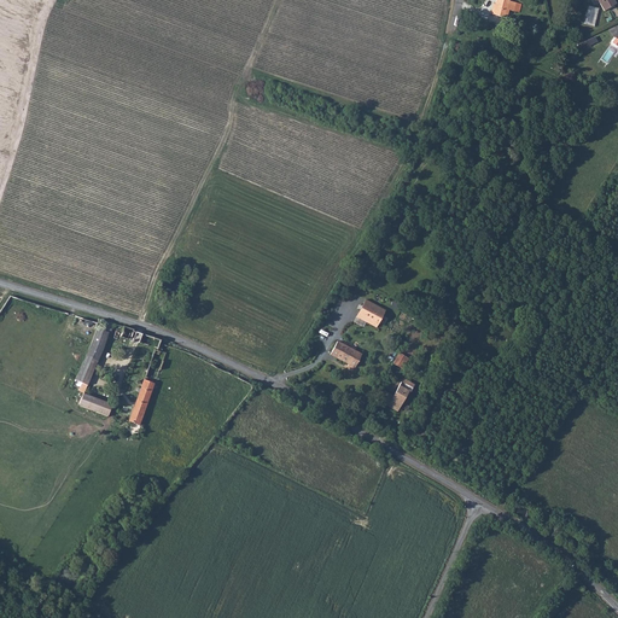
[(505,17),(507,10),(508,10),(513,11),(516,3),(509,1),(508,0),(496,0),(495,4),(494,4),(493,9),(494,10),(493,15),(505,17)]
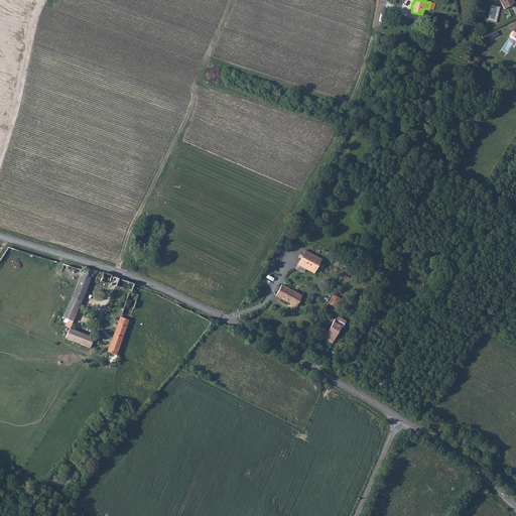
[(499,0),(505,9),(515,3),(512,0),(499,0)]
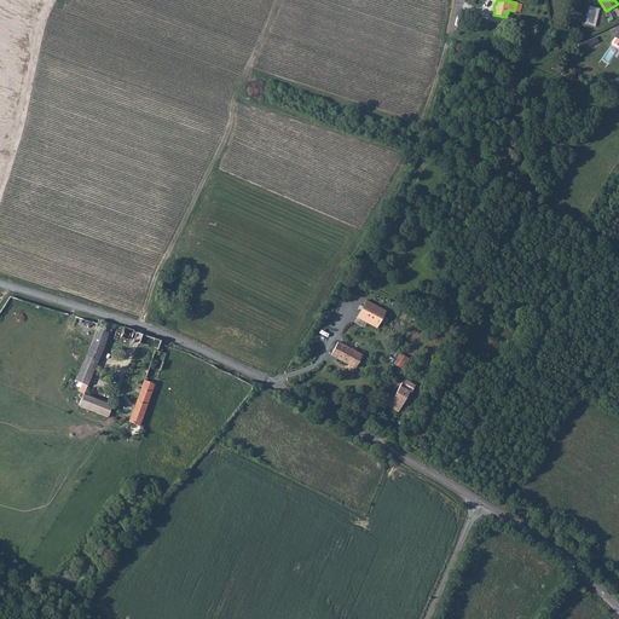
[(600,9),(589,6),(584,24),(596,27),(600,9)]
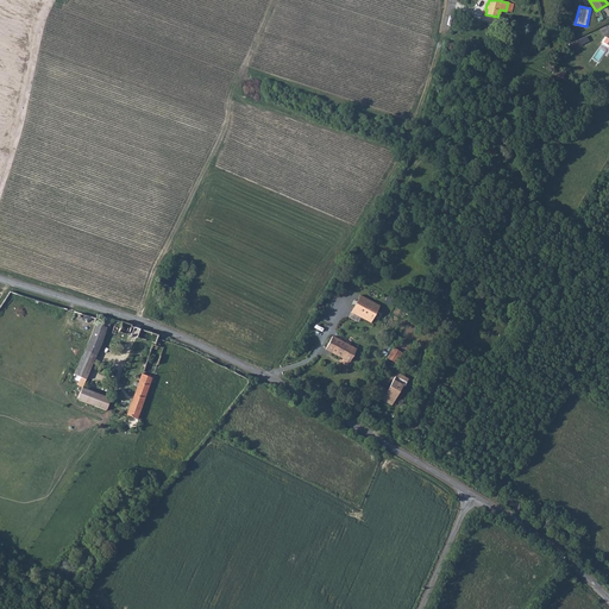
[(352,312),(371,321),(381,306),(362,295),(352,312)]
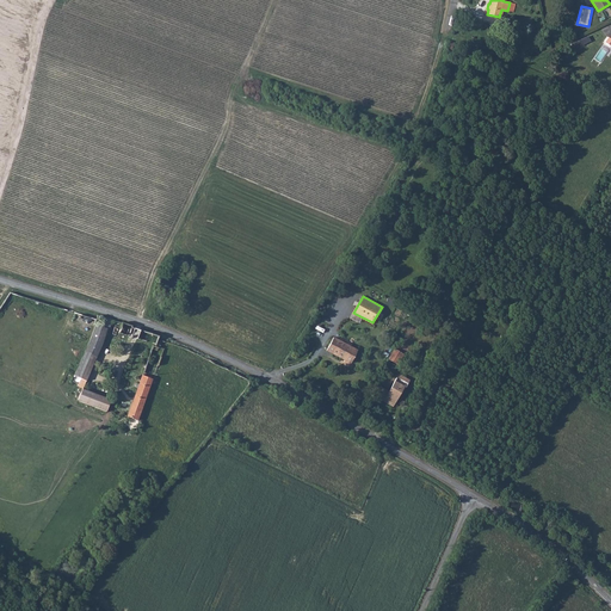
[(81,357),(92,360),(106,327),(107,326),(111,315),(104,313),(100,323),(94,321),(81,357)]
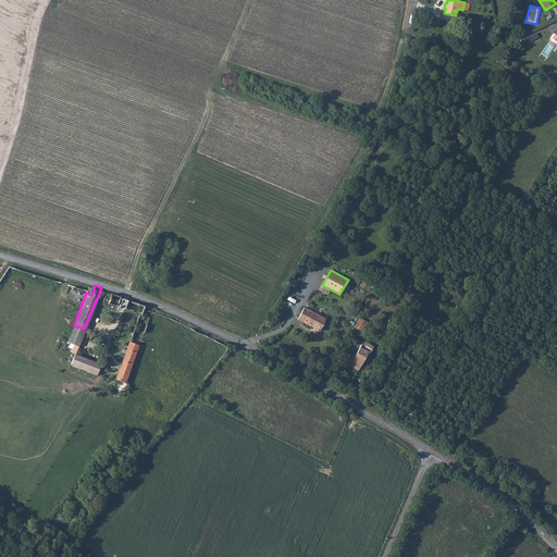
[(108,300),(119,305),(122,296),(121,296),(120,296),(119,294),(119,293),(111,291),(108,300)]
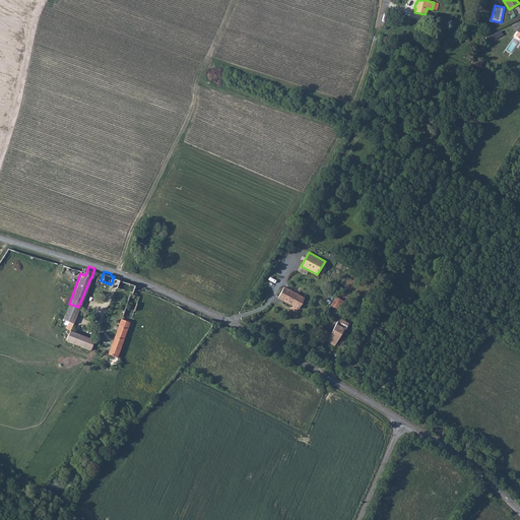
[(285,286),(279,297),(300,308),(306,298),(285,286)]
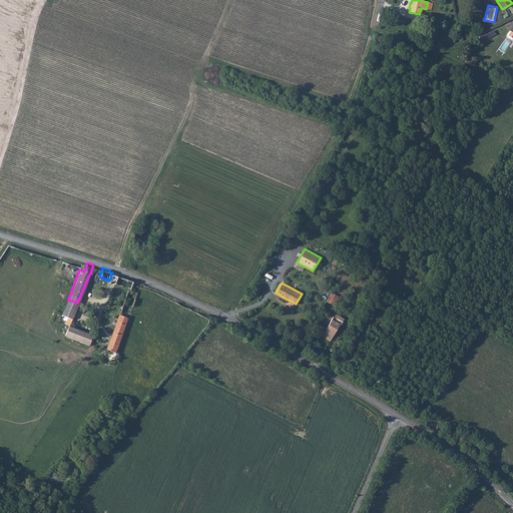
[(129,298),(126,305),(122,303),(112,330),(121,334),(126,317),(129,317),(131,310),(137,292),(133,290),(131,292),(129,289),(128,289),(125,296),(129,298)]
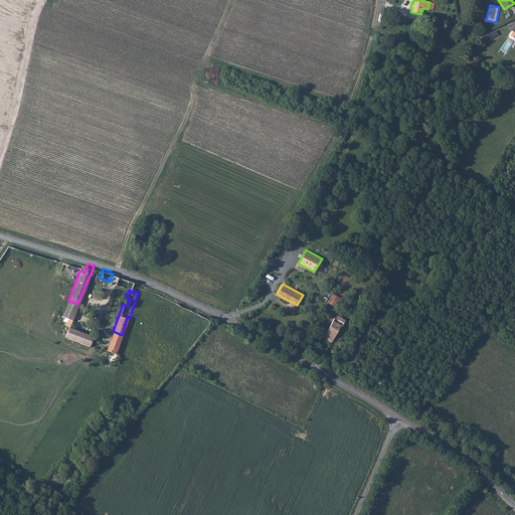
[(67,319),(65,324),(70,325),(77,304),(68,301),(62,317),(67,319)]
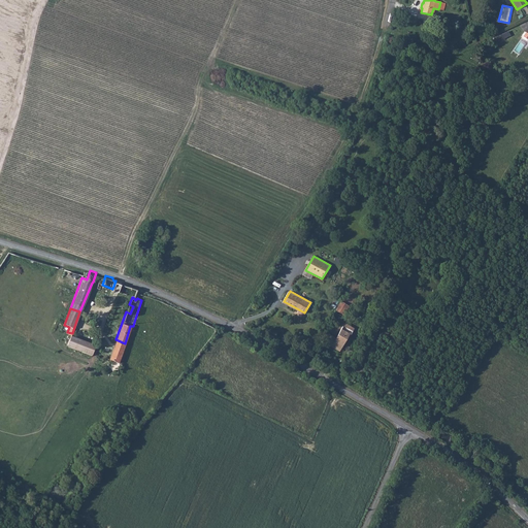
[(350,337),(357,326),(345,320),(337,336),(330,333),(326,341),(333,345),(334,343),(341,348),(348,337),(350,337)]
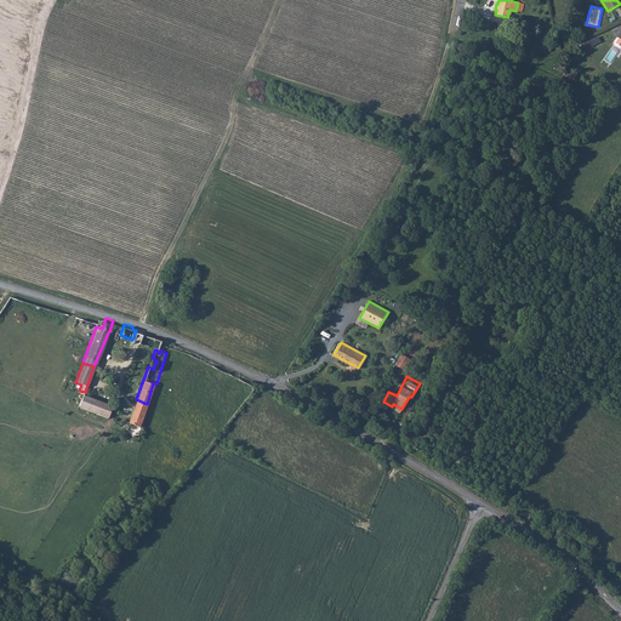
[(84,397),(79,409),(108,420),(112,408),(84,397)]
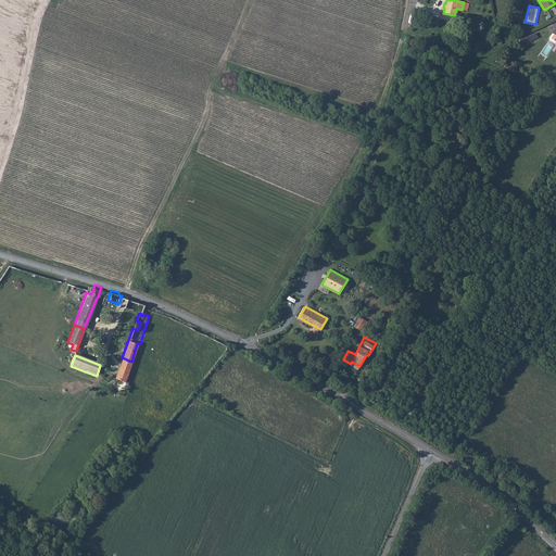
[(115,375),(125,379),(131,362),(122,357),(115,375)]
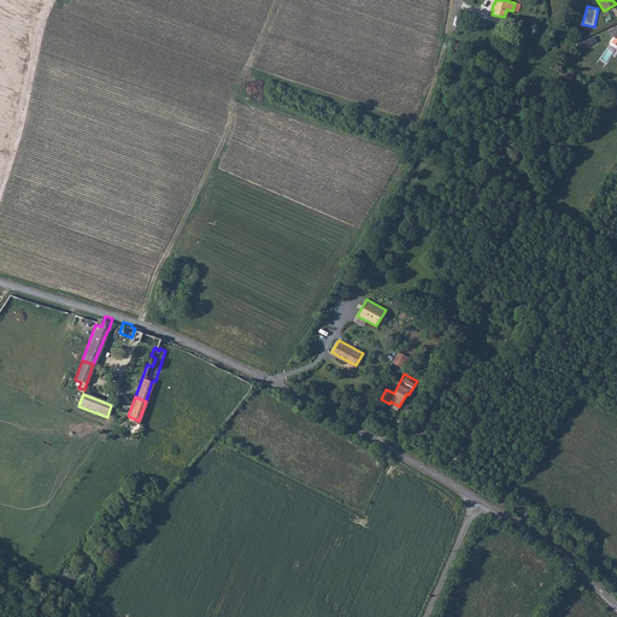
All buildings are outlined.
